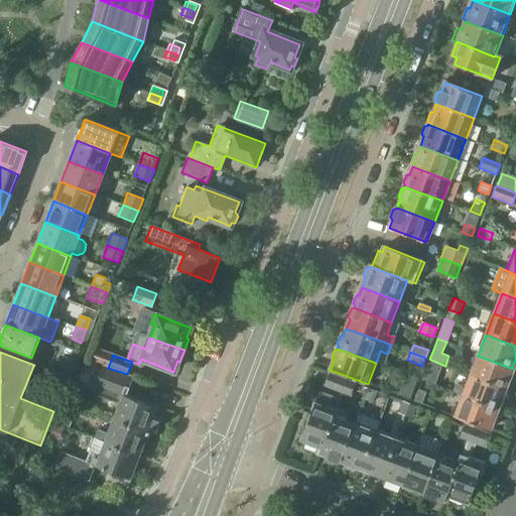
[(478,356),(471,375),(505,389),(504,388),(508,380),(511,379),(515,371),(513,369),(478,356)]
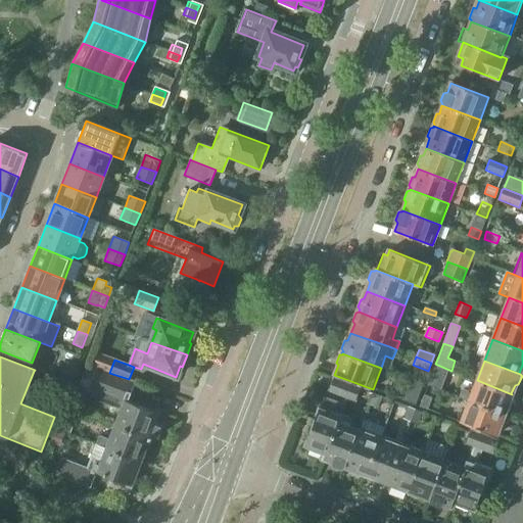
[(65,362),(61,374),(77,380),(81,368),(65,362)]
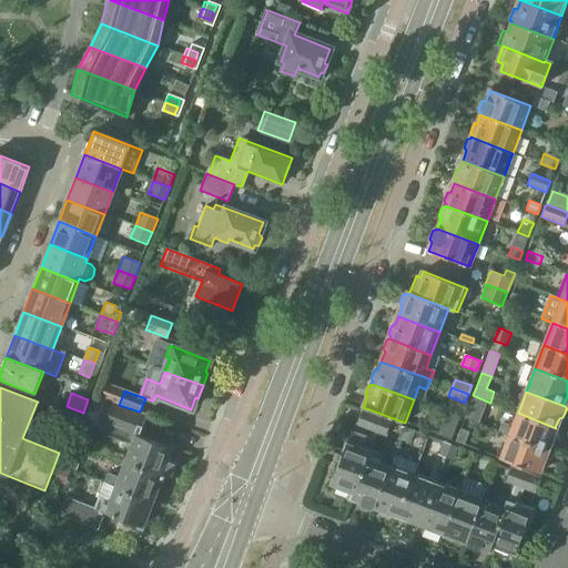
[(105,401),(95,396),(94,396),(85,419),(85,421),(97,424),(109,428),(107,435),(131,444),(124,460),(164,476),(165,474),(169,475),(173,462),(166,459),(171,448),(139,436),(146,415),(140,412),(119,405),(105,401)]
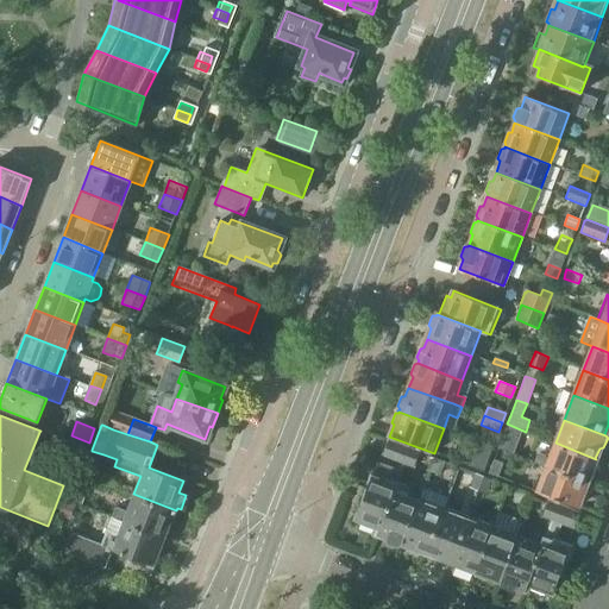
[(501,439),(498,449),(513,453),(516,445),(501,439)]
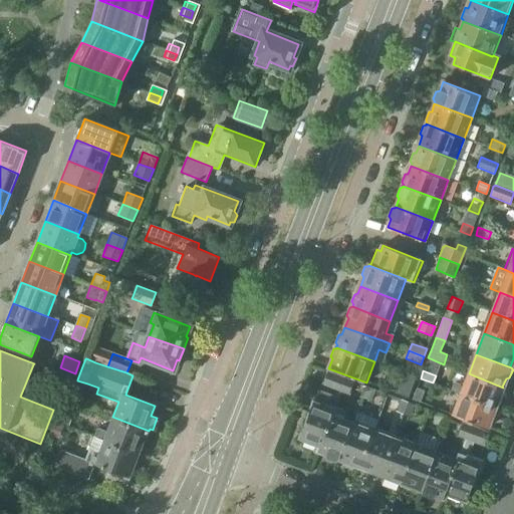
[(323,383),(341,391),(346,378),(327,371),(323,383)]
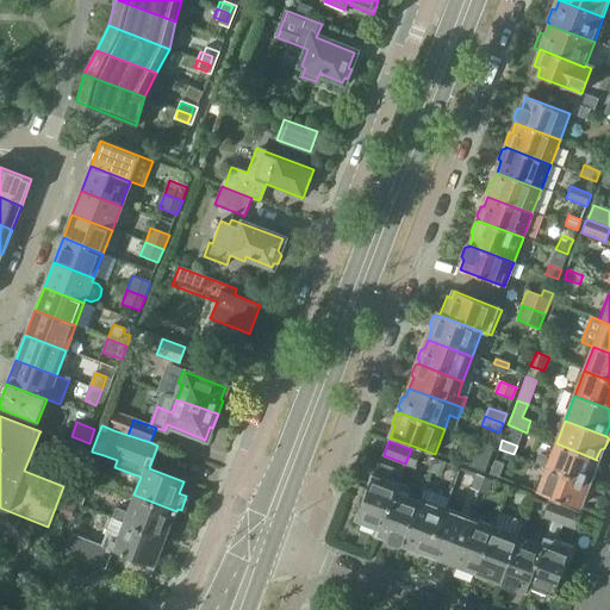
[(479,443),(470,467),(484,473),(493,448),(479,443)]
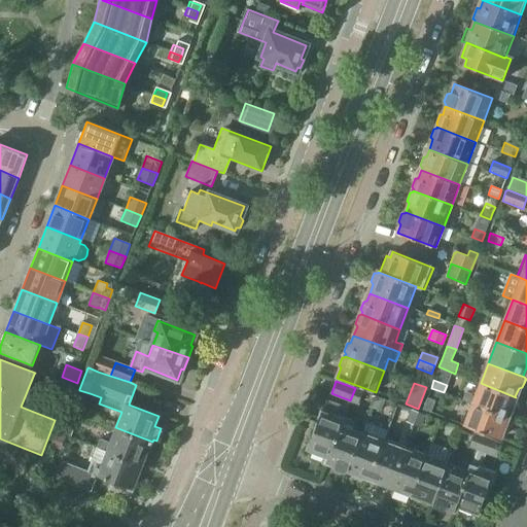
[(481,383),(472,405),(507,418),(511,409),(515,409),(518,400),(516,397),(481,383)]
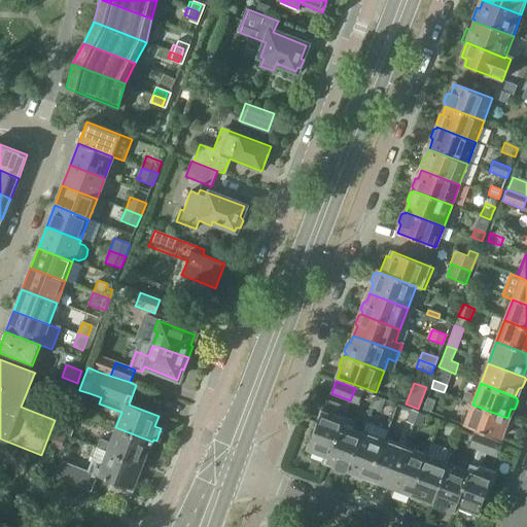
[(355,388),(350,400),(358,403),(363,391),(355,388)]
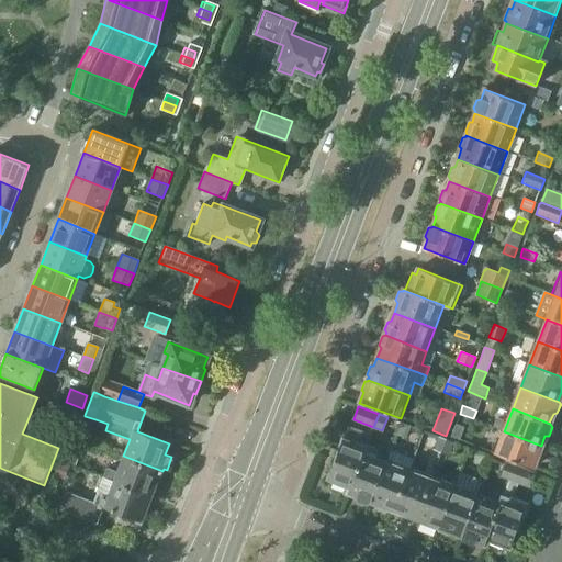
[(409,426),(401,423),(396,436),(405,439),(409,426)]
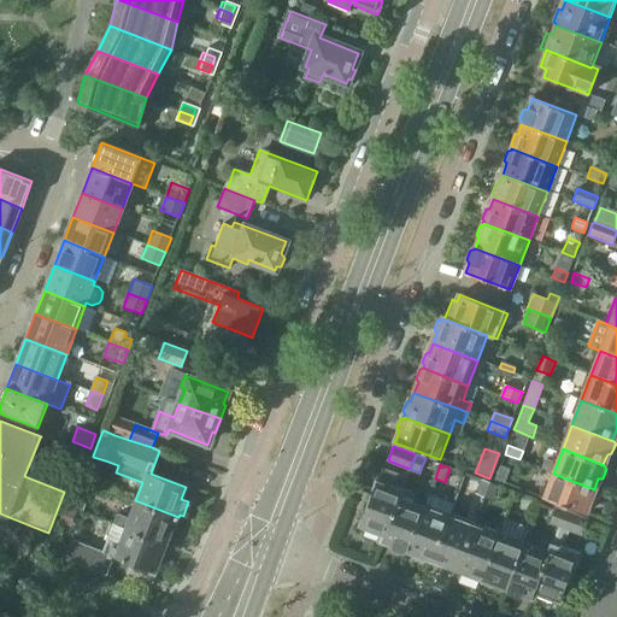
[(500,465),(495,480),(505,483),(510,469),(500,465)]
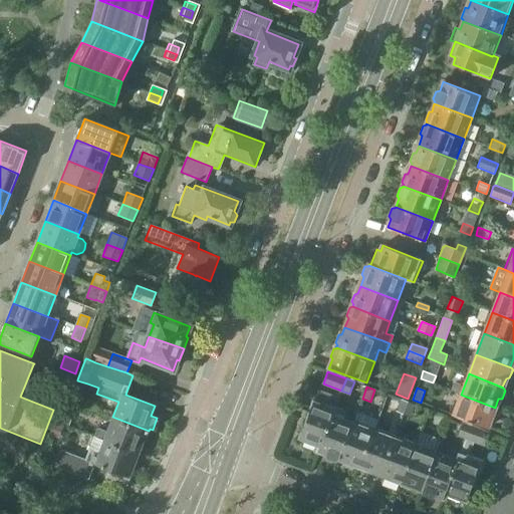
[(321,391),(318,401),(314,399),(300,437),(304,439),(303,443),(318,448),(318,450),(319,451),(336,404),(338,398),(321,391)]
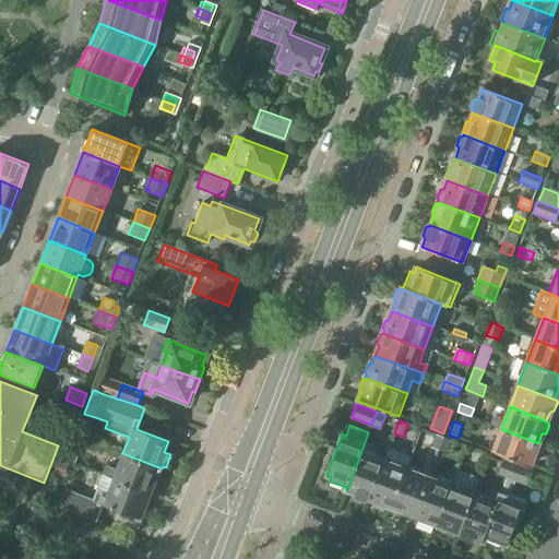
[(538,443),(501,429),(492,451),(530,465),(531,463),(535,462),(538,453),(535,450),(538,443)]
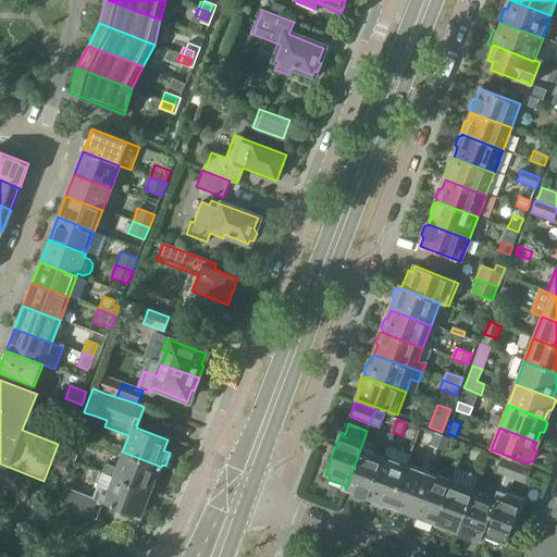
[(430,445),(438,448),(443,436),(434,433),(430,445)]
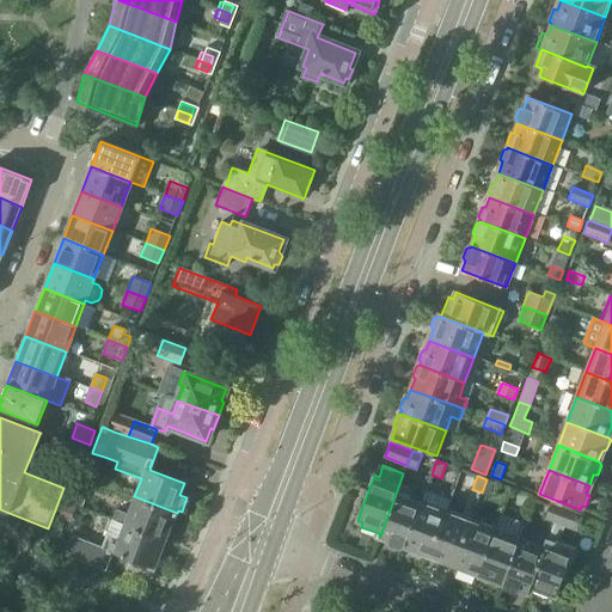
[(487,479),(482,493),(491,496),(496,483),(487,479)]
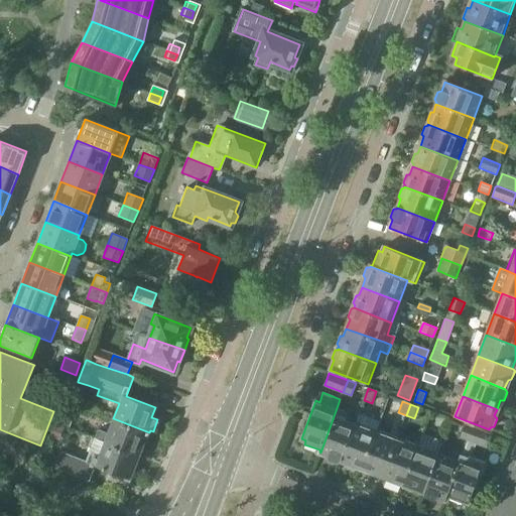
[(339,460),(341,460),(355,422),(344,418),(347,412),(338,409),(339,405),(338,405),(320,453),(329,456),(329,459),(337,462),(339,460)]
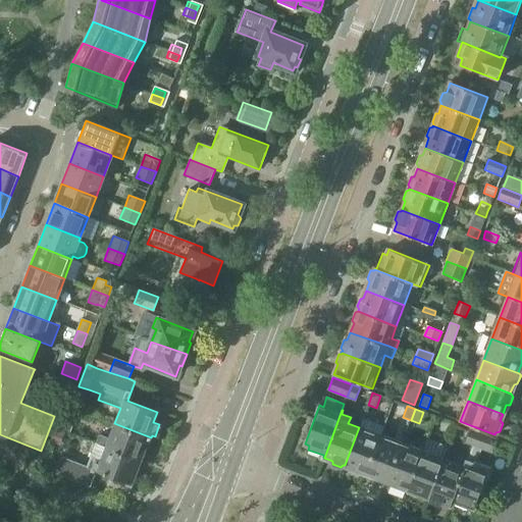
[(365,476),(381,435),(384,427),(362,419),(359,427),(345,465),(353,468),(354,472),(365,476)]
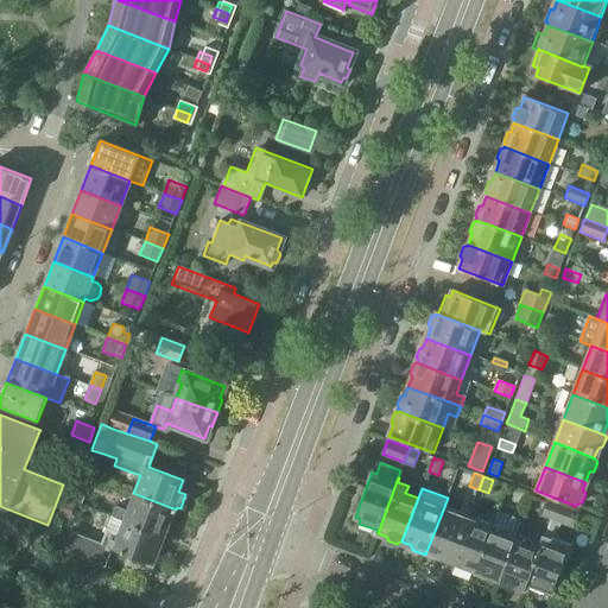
[(126,511),(115,506),(112,517),(162,536),(165,526),(169,527),(175,511),(176,512),(176,510),(133,493),(126,511)]
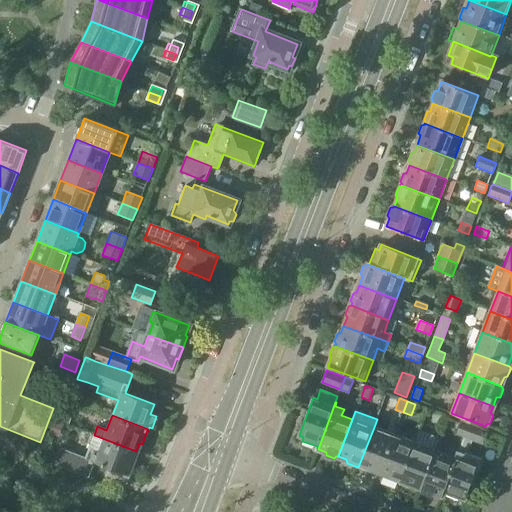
[(456,433),(463,436),(464,436),(468,424),(461,421),(456,433)]
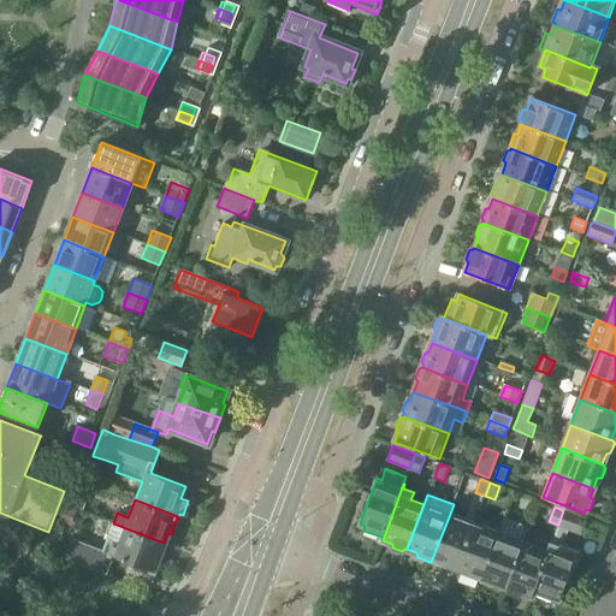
[(563,510),(558,525),(568,528),(580,533),(585,519),(563,510)]
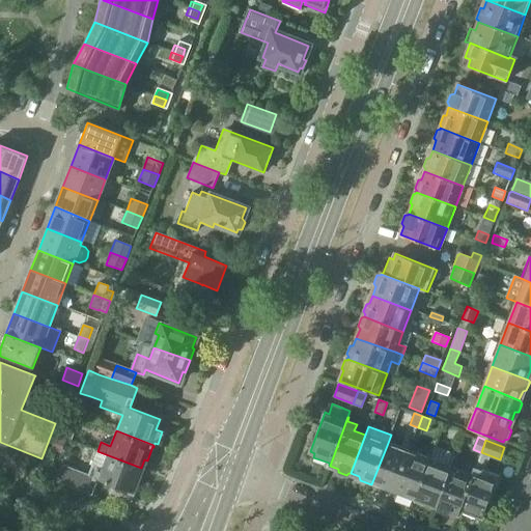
[(385,486),(394,490),(409,451),(388,443),(371,484),(382,488),(385,486)]
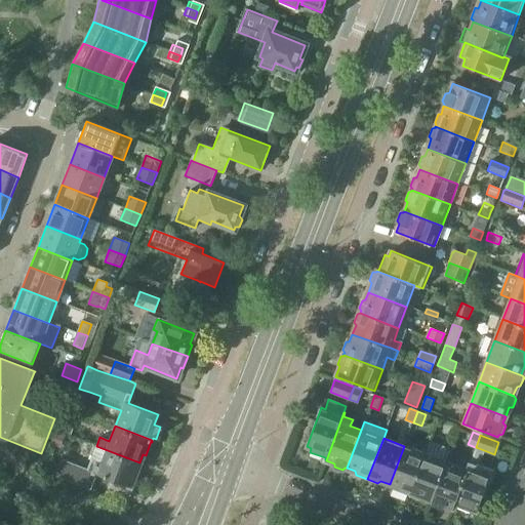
[(428,453),(445,457),(448,446),(431,442),(428,453)]
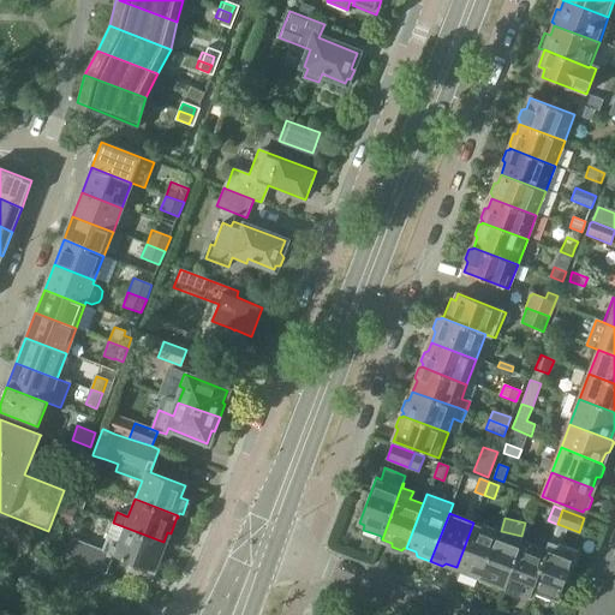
[(113,523),(102,550),(72,538),(65,557),(106,573),(113,555),(153,571),(163,542),(113,523)]
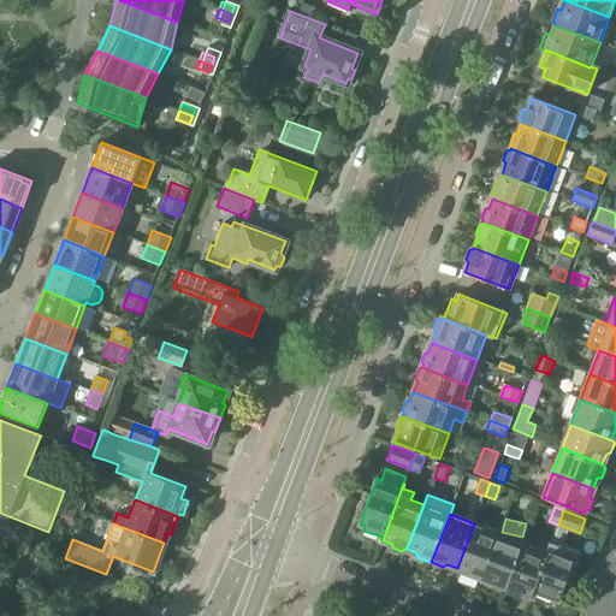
[(467,575),(481,581),(499,533),(474,523),(457,568),(467,572),(467,575)]
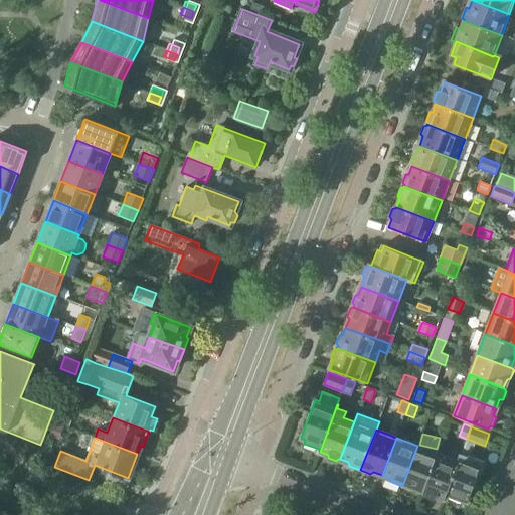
[(466,439),(462,451),(444,499),(445,499),(445,497),(460,503),(462,499),(467,501),(477,475),(480,477),(484,466),(481,465),(482,462),(469,456),(475,442),(467,439),(466,439)]
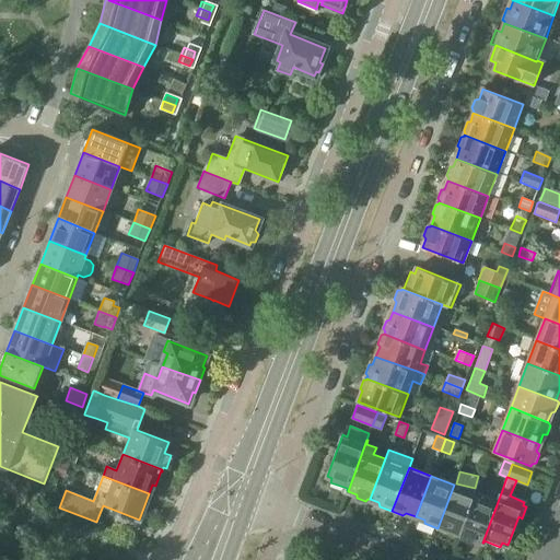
[(451,529),(461,534),(477,492),(454,485),(438,528),(447,532),(451,529)]
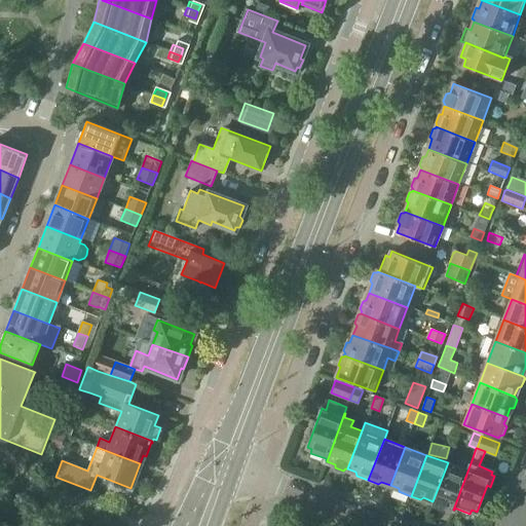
[(445,505),(453,510),(472,460),(471,460),(468,464),(460,461),(458,466),(448,462),(433,501),(434,501),(434,504),(442,508),(445,505)]
